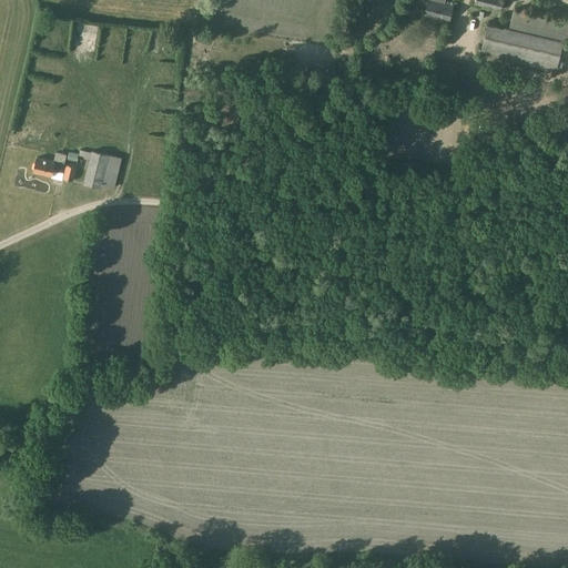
[(427,0),(423,17),(448,23),(453,4),(444,2),(444,0),(427,0)]
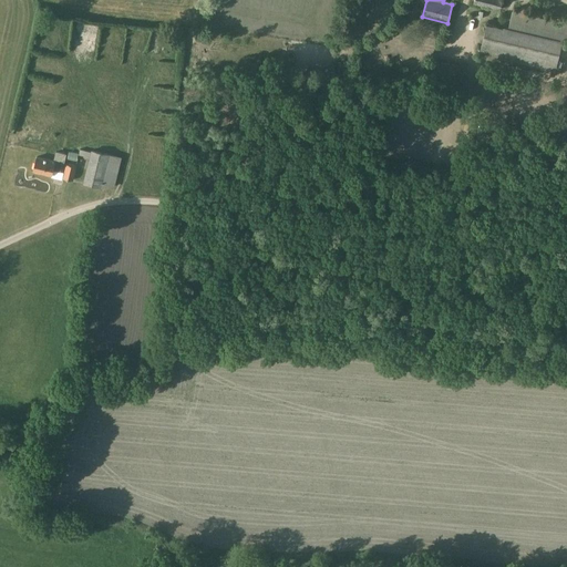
[(474,0),(473,4),(500,10),(502,0),(474,0)]
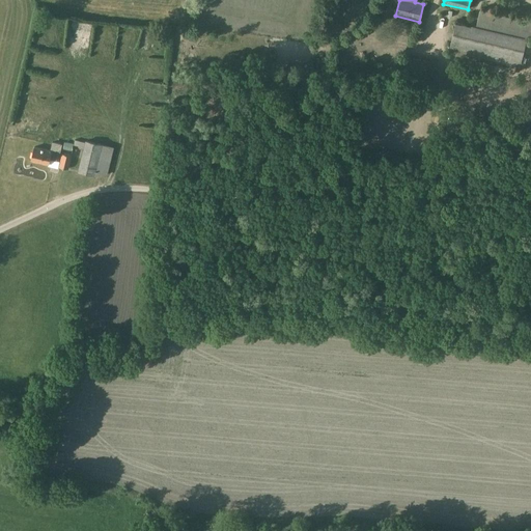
[(87,25),(79,23),(72,22),(67,45),(75,46),(77,32),(85,33),(87,25)]
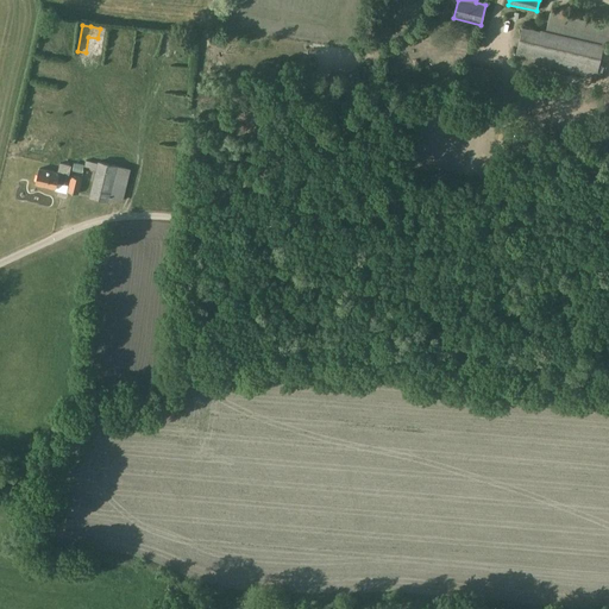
[(603,45),(522,27),(515,57),(596,76),(603,45)]
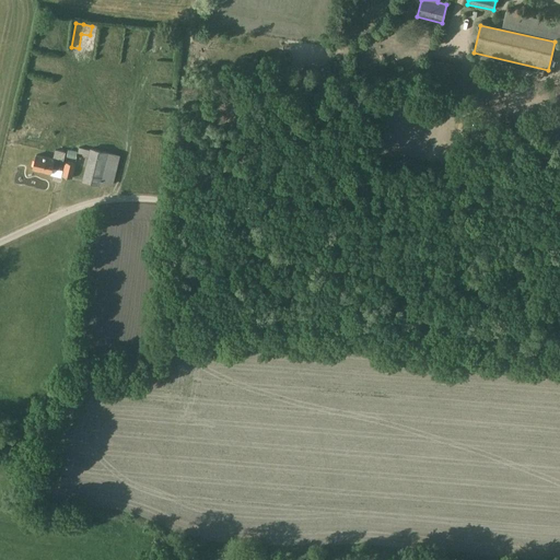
[(150,37),(146,58),(154,60),(159,39),(150,37)]
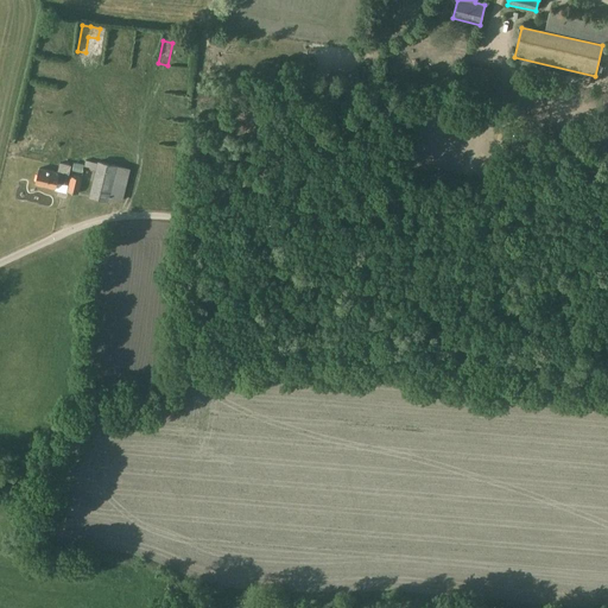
[(179,105),(157,103),(156,114),(178,115),(179,105)]
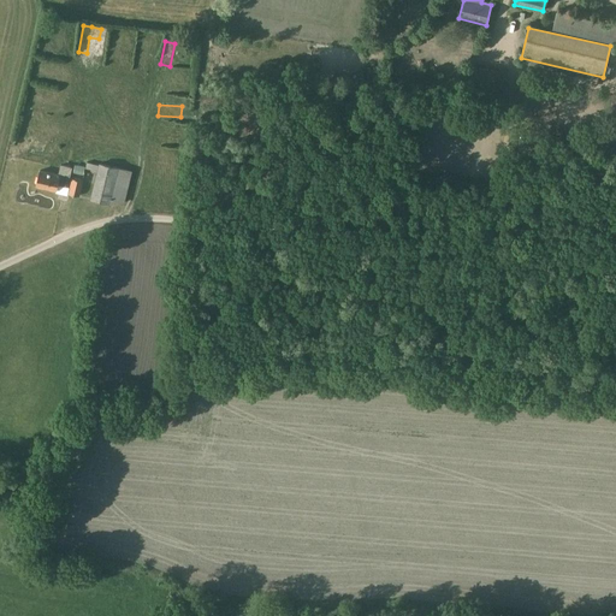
[(34,142),(25,140),(22,153),(42,158),(45,149),(33,146),(34,142)]
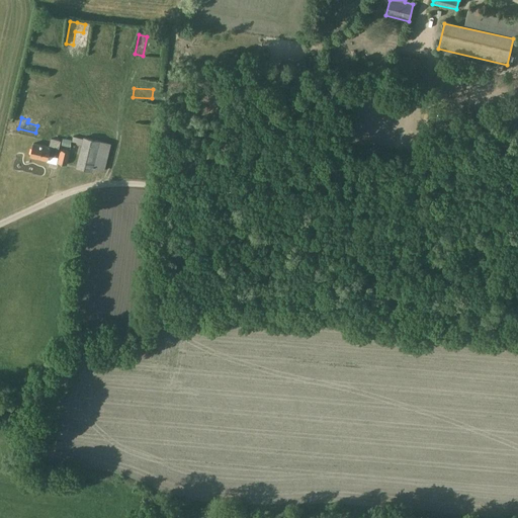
[(84,138),(77,167),(92,171),(93,168),(100,142),(84,138)]
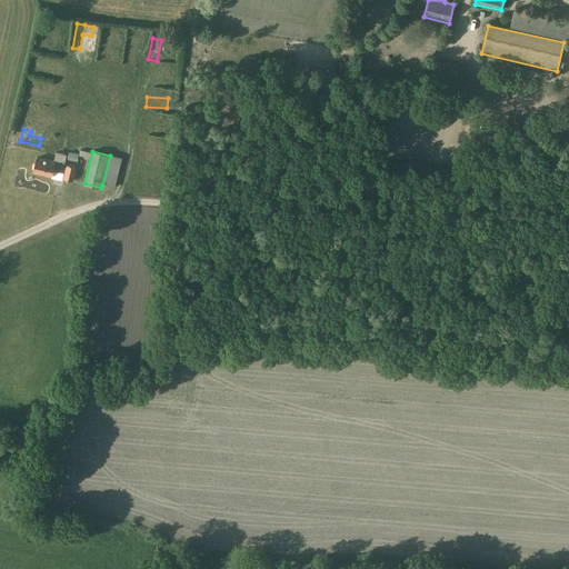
[(56,152),(53,161),(37,158),(32,172),(51,177),(52,171),(60,172),(61,165),(63,166),(66,155),(56,152)]
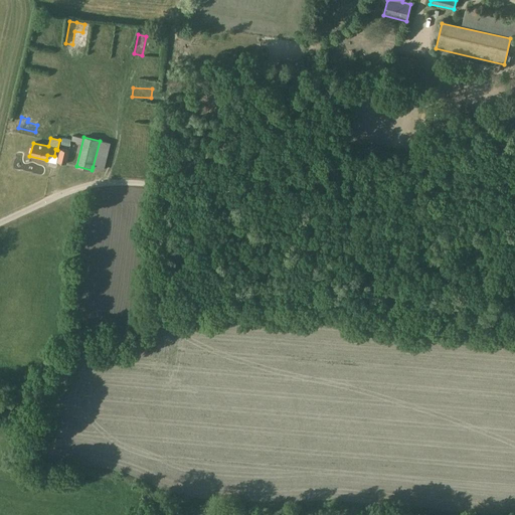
[(61,145),(69,146),(70,140),(62,138),(61,145)]
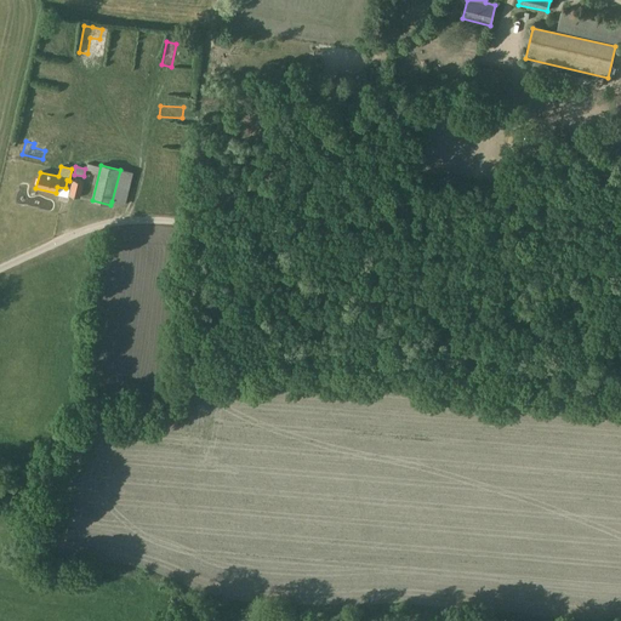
[(132,174),(120,170),(112,201),(124,205),(132,174)]
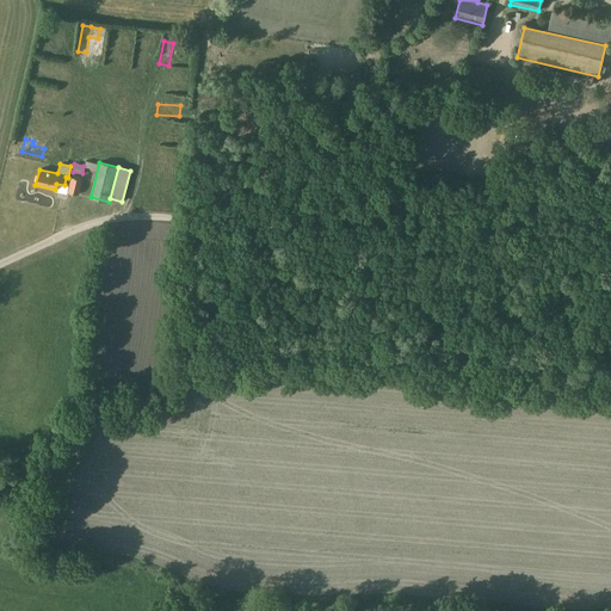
[(81,184),(92,186),(94,171),(84,170),(81,184)]
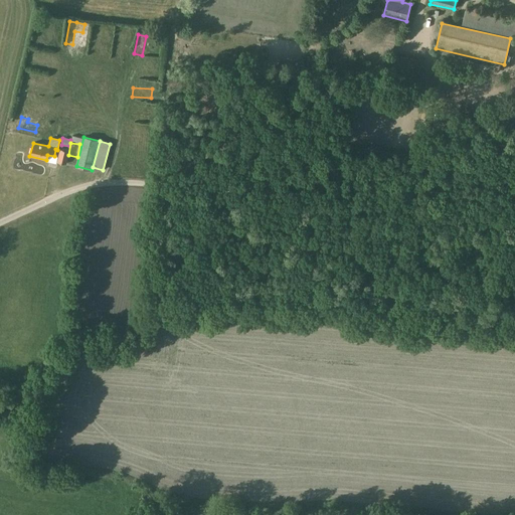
[(66,164),(69,151),(59,149),(57,162),(66,164)]
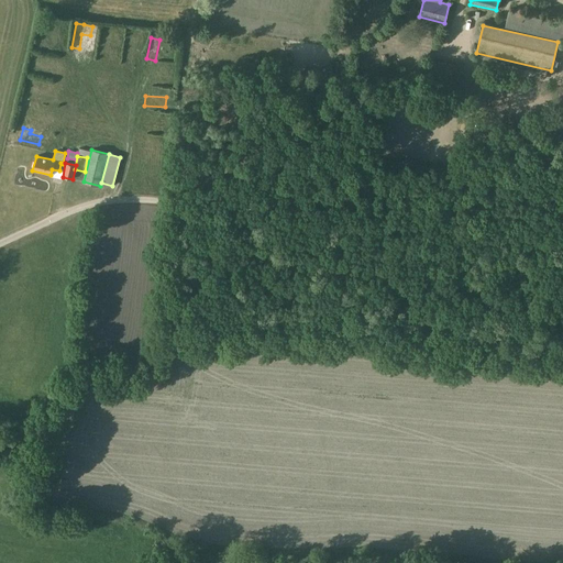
[(35,173),(34,178),(53,183),(55,177),(35,173)]
